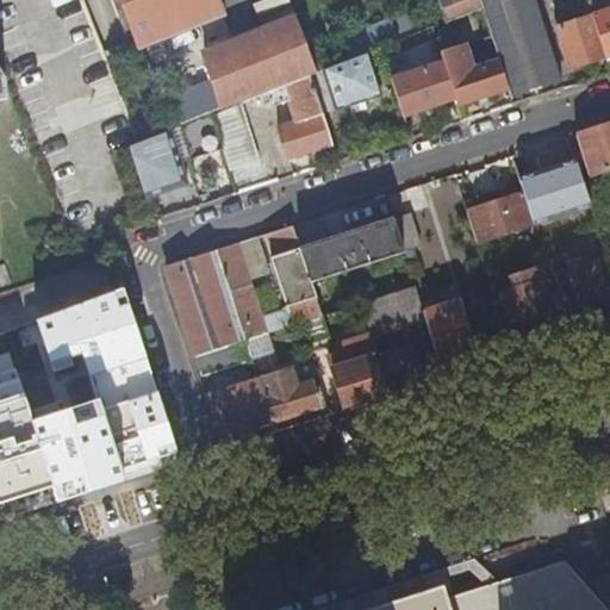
[(217,0),(120,0),(137,42),(139,45),(223,12),(217,0)]
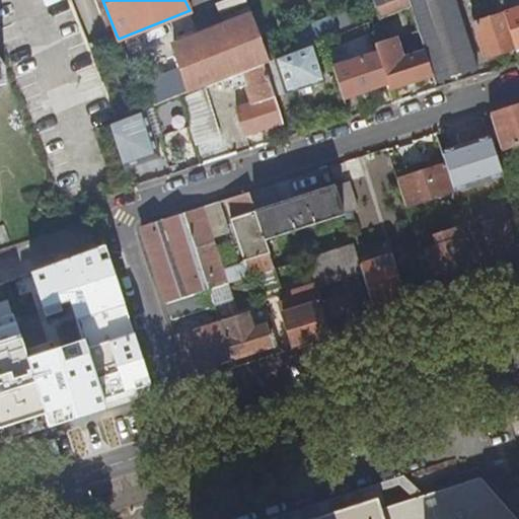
[(229,35),(218,41),(232,77),(264,64),(270,62),(251,14),(249,9),(245,0),(233,0),(218,6),(229,35)]
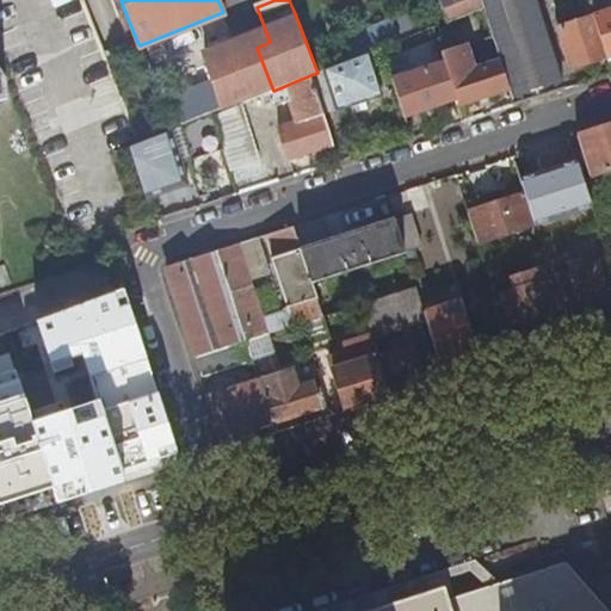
[(439,0),(442,5),(449,23),(485,8),(494,38),(497,45),(503,61),(511,88),(517,105),(565,90),(566,90),(536,0),(439,0)]
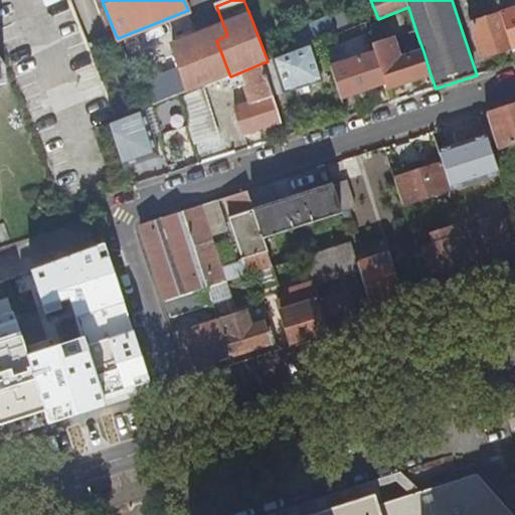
[(512,49),(514,47),(514,8),(501,14),(512,49)]
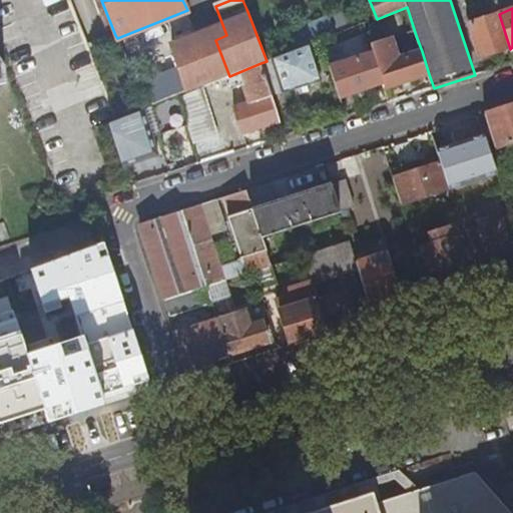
[(481,58),(510,49),(499,14),(470,23),(481,58)]
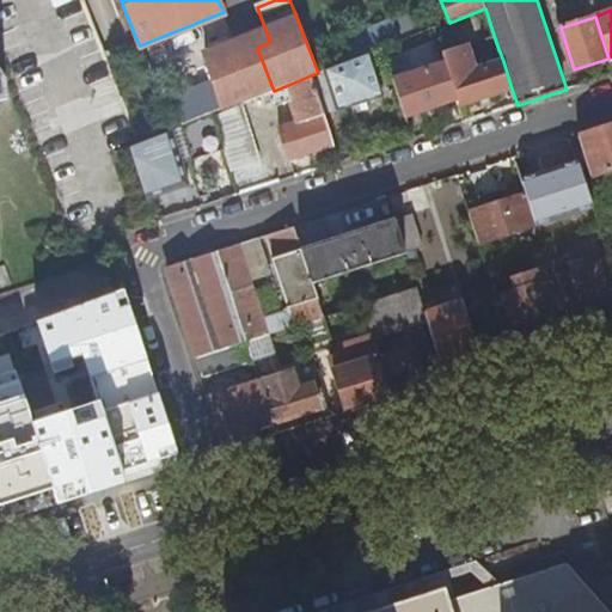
[(385,48),(405,40),(397,19),(344,40),(353,60),(372,53),(385,48)]
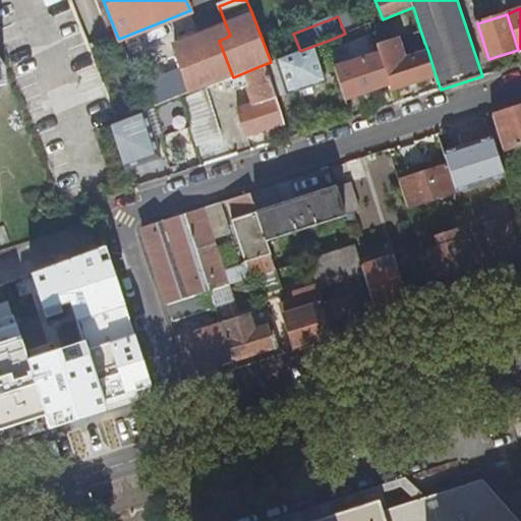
[(391,85),(392,90),(436,75),(428,52),(405,59),(398,40),(379,47),(381,53),(391,85)]
